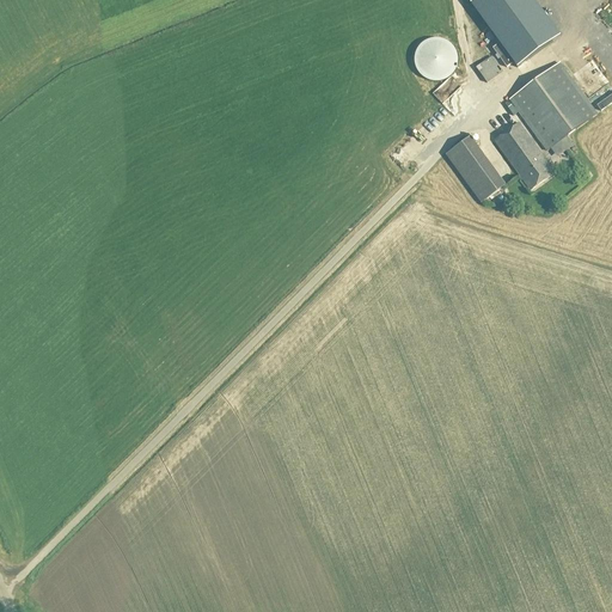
[(533,0),(473,0),(470,4),(516,67),(560,36),(533,0)]
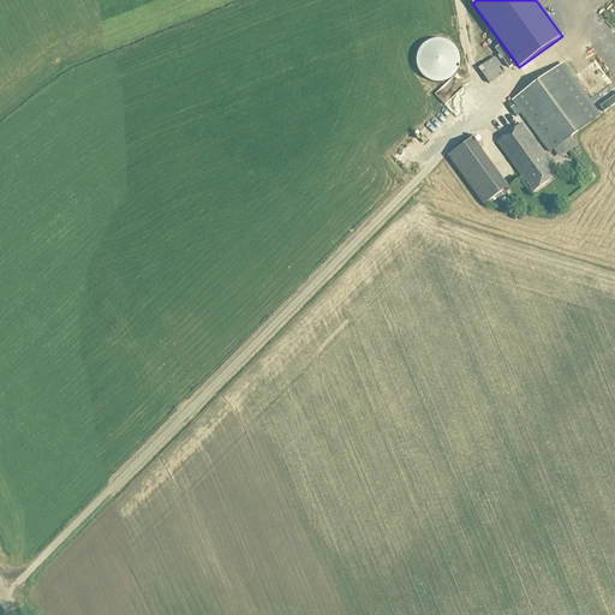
[(602,3),(601,13),(610,15),(611,4),(602,3)]
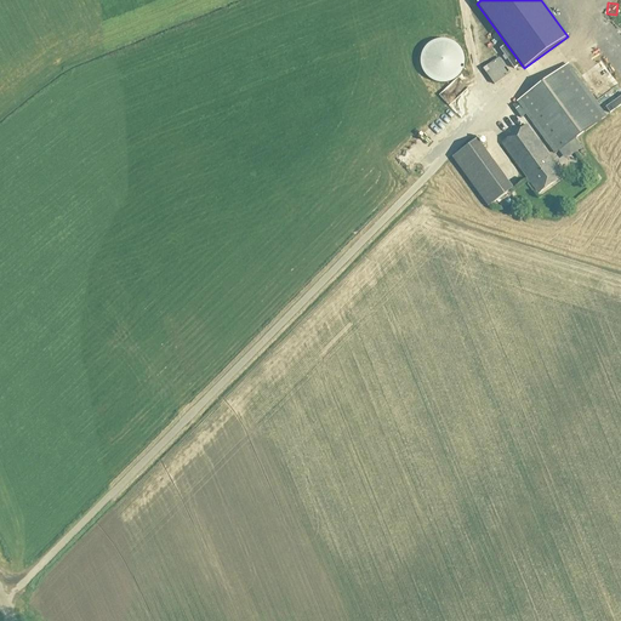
[(450,40),(445,39),(439,39),(433,41),(427,45),(423,50),(421,55),(420,62),(421,68),(425,73),(428,78),(434,81),(439,83),(445,83),(450,81),(455,78),(460,74),(462,69),(463,63),(463,58),(462,52),(460,47),(455,44),(450,40)]
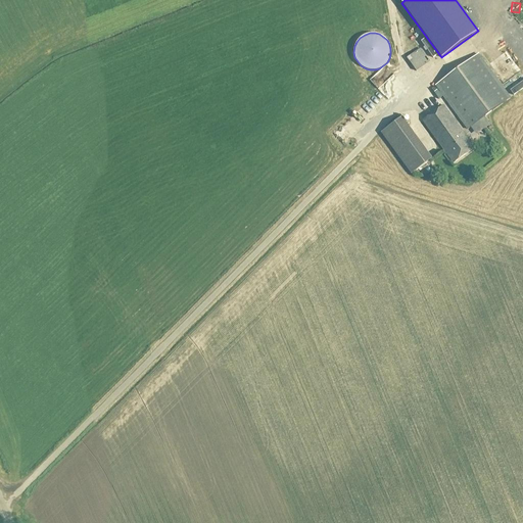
[(486,47),(495,60),(501,56),(490,44),(486,47)]
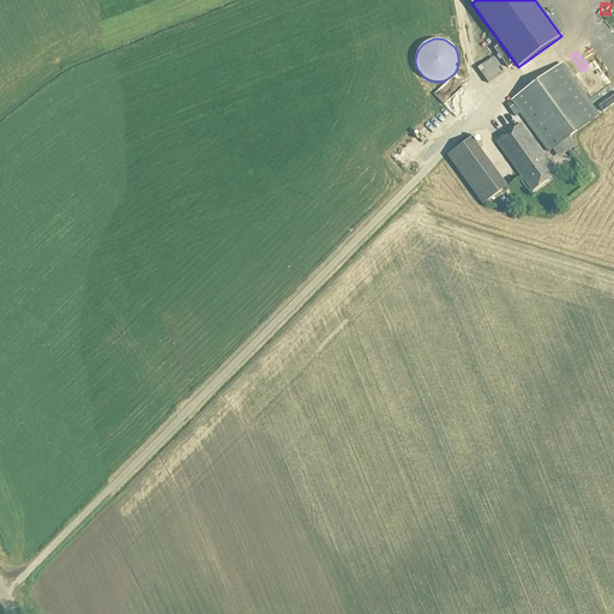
[(477,68),(488,84),(504,72),(493,56),(477,68)]
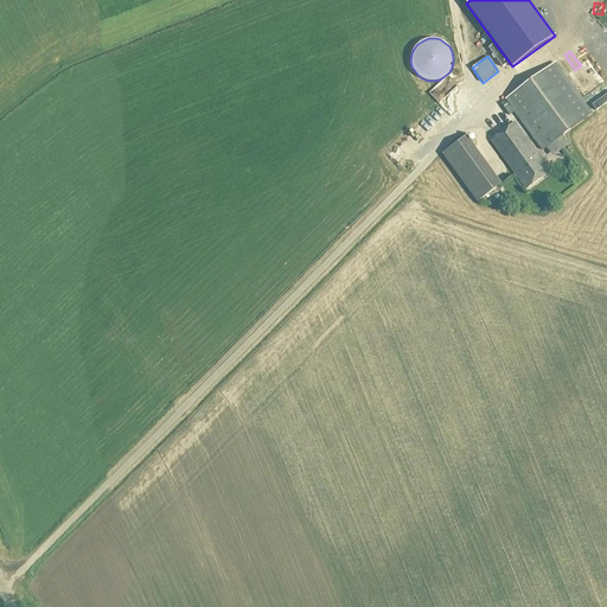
[(555,63),(505,100),(542,149),(592,114),(555,63)]
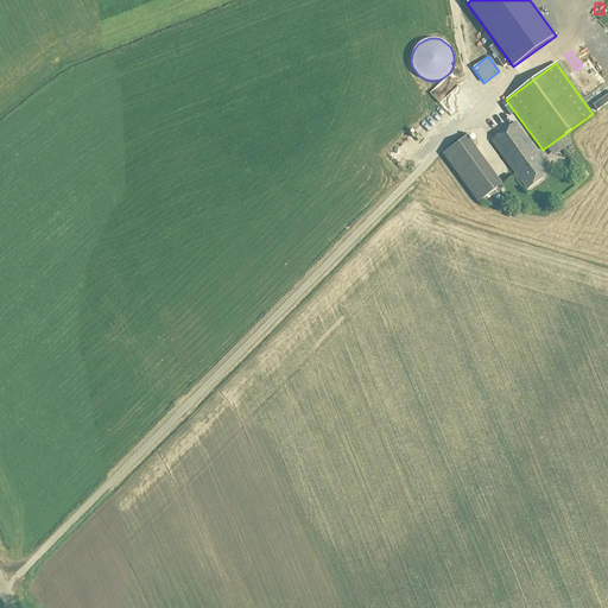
[(551,171),(515,122),(491,140),(526,189),(551,171)]
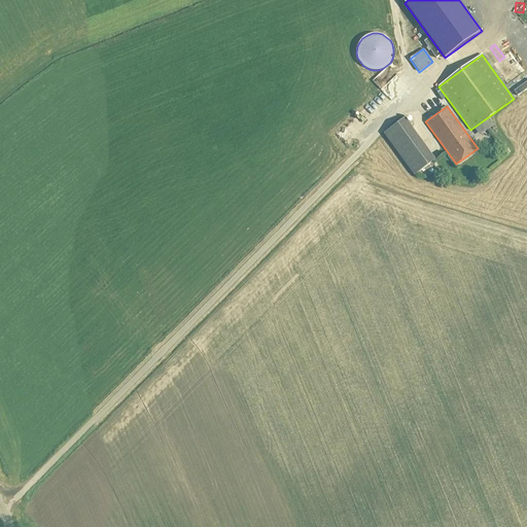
[(434,161),(405,118),(384,134),(414,175),(434,161)]
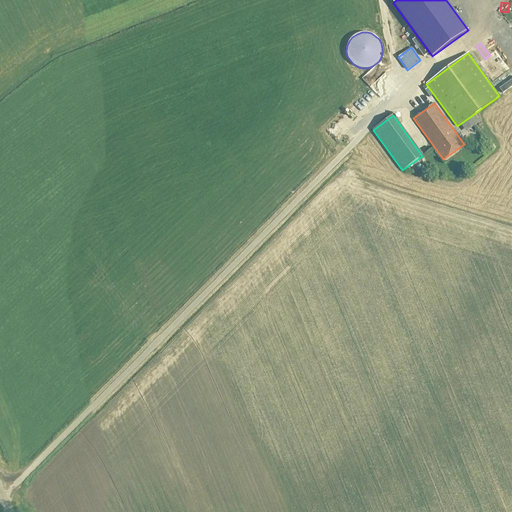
[(471,138),(477,134),(472,126),(465,130),(471,138)]
